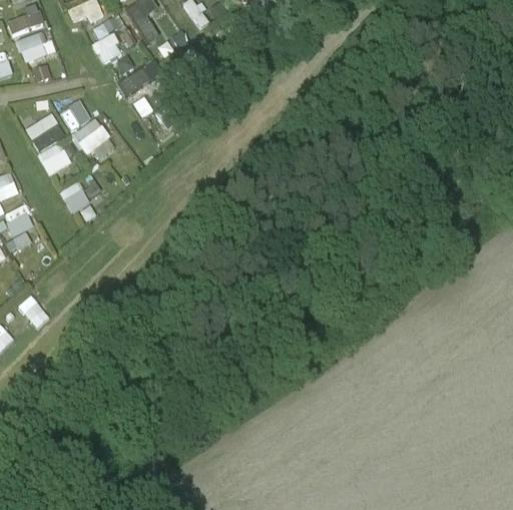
[(73,27),(102,13),(96,0),(88,0),(66,10),(73,27)]
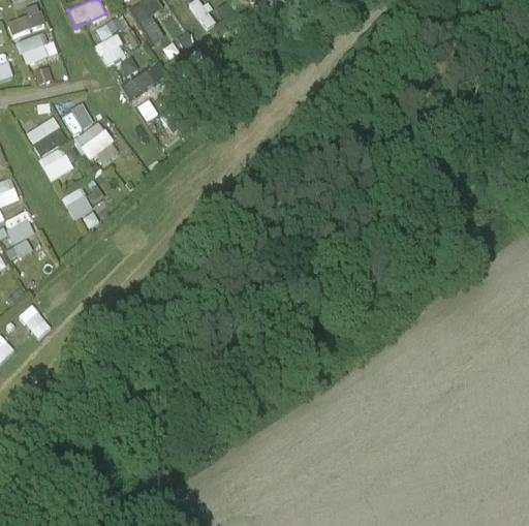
[(145,0),(130,11),(154,44),(163,38),(150,19),(163,9),(156,0),(145,0)]
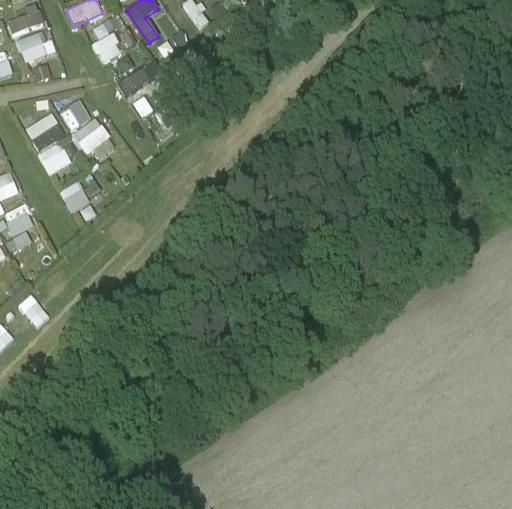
[(199,28),(208,22),(194,0),(188,0),(183,3),(199,28)]
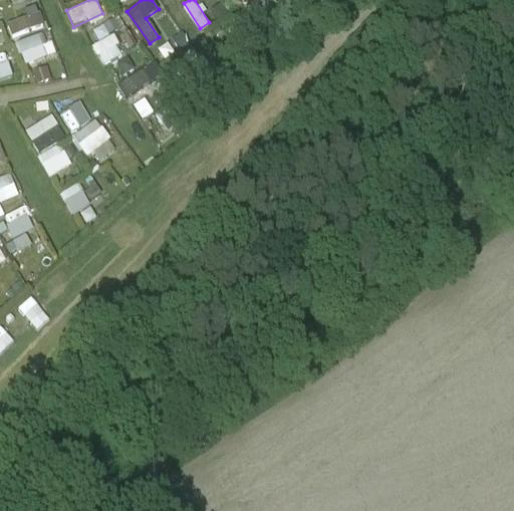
[(0,7),(7,32),(29,26),(22,1),(0,7)]
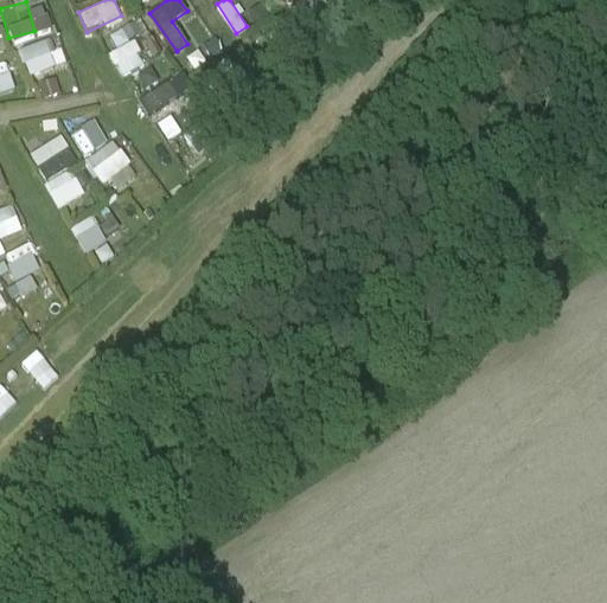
[(58,39),(20,45),(25,72),(63,66),(58,39)]
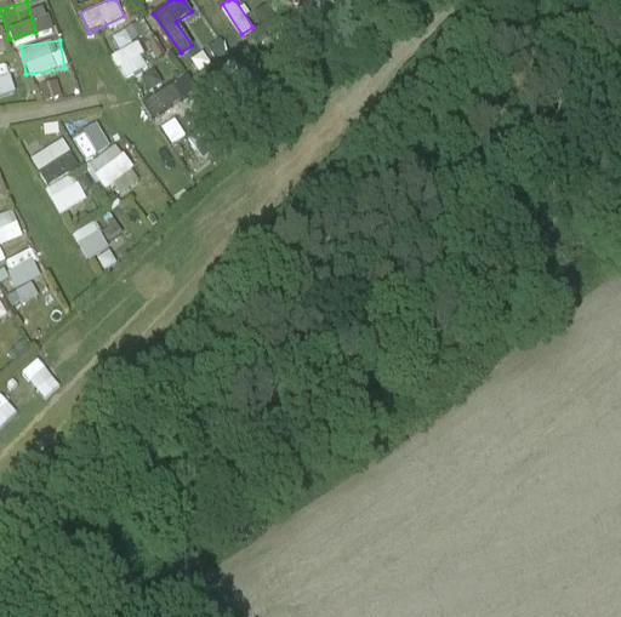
[(112,52),(124,78),(149,66),(137,40),(112,52)]
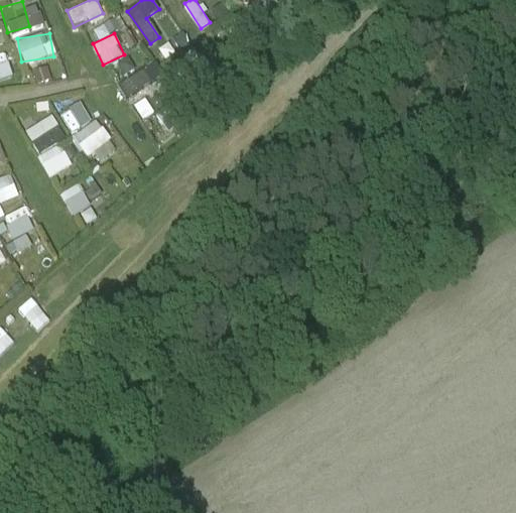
[(8,50),(0,52),(0,65),(11,61),(8,50)]
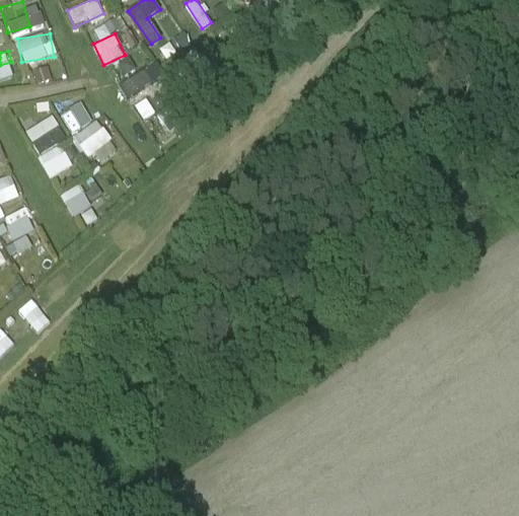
[(121,83),(128,96),(164,75),(157,62),(121,83)]
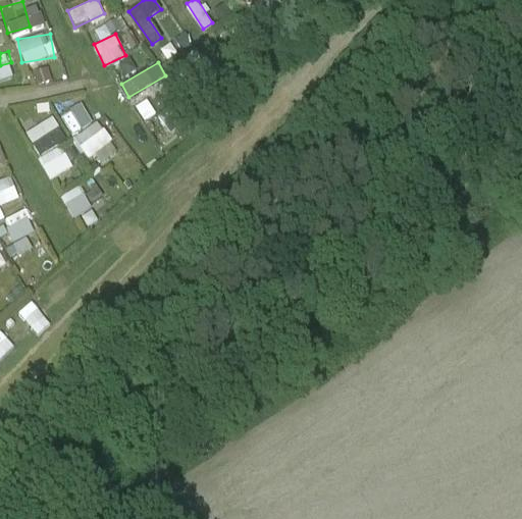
[(49,65),(33,70),(38,85),(54,80),(49,65)]
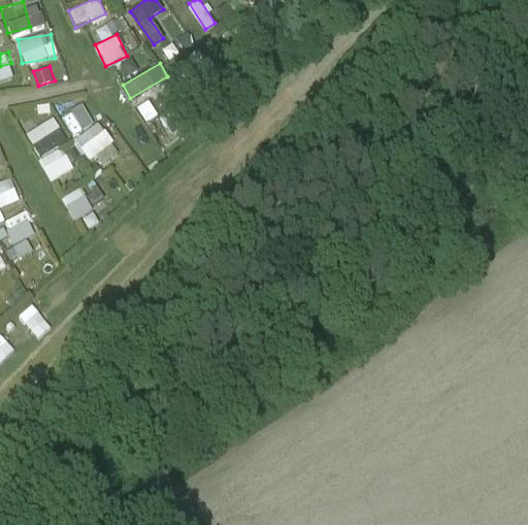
[(149,101),(137,107),(146,122),(157,115),(149,101)]
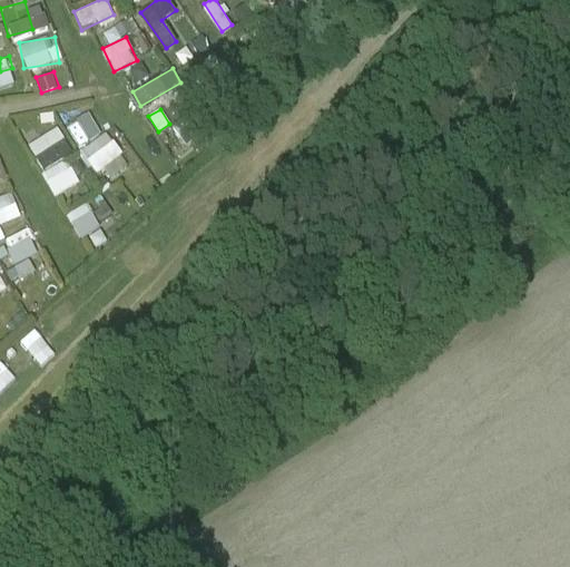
[(58,126),(27,145),(41,170),(74,153),(58,126)]
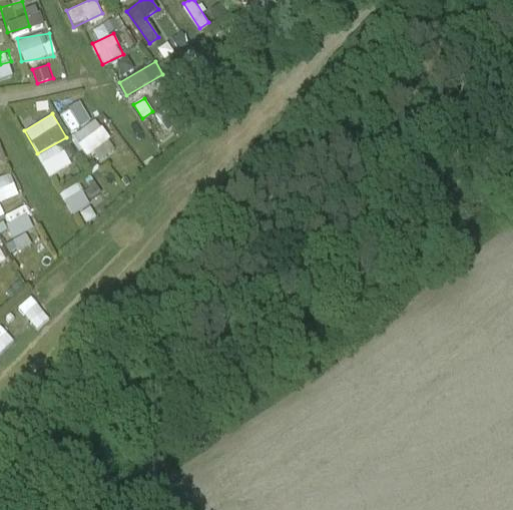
[(85,157),(111,138),(95,117),(70,137),(85,157)]
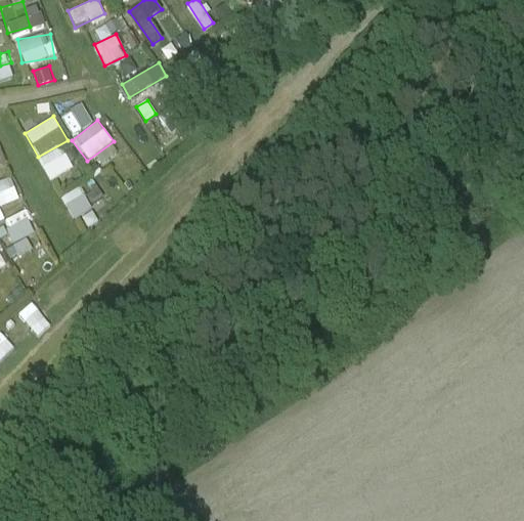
[(38,160),(51,179),(72,165),(58,145),(38,160)]
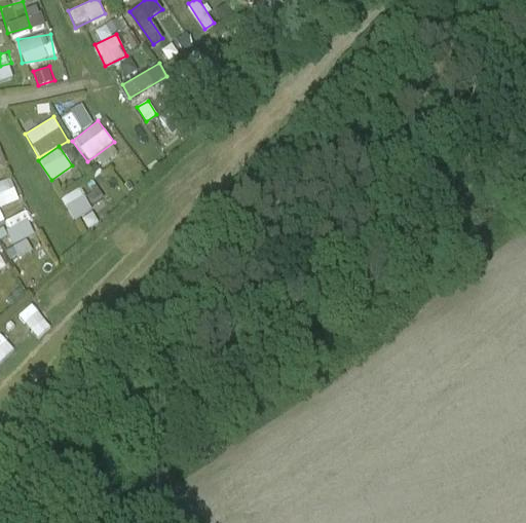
[(0,204),(19,198),(10,177),(0,181),(0,204)]
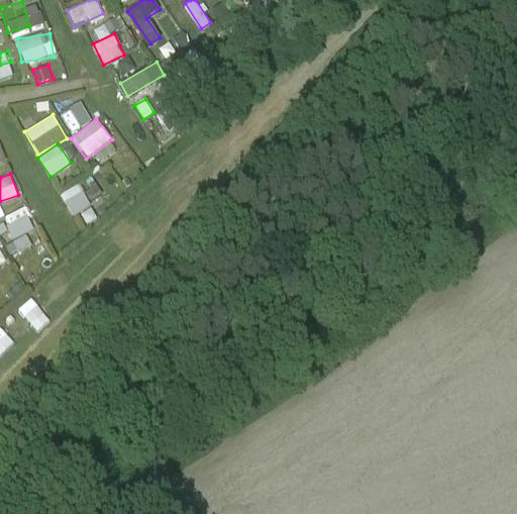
[(73,216),(91,204),(78,184),(60,195),(73,216)]
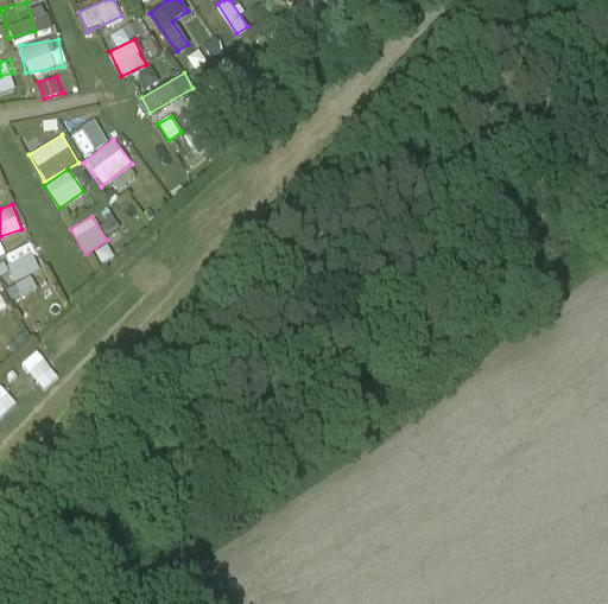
[(1,254),(11,281),(42,269),(31,242),(1,254)]
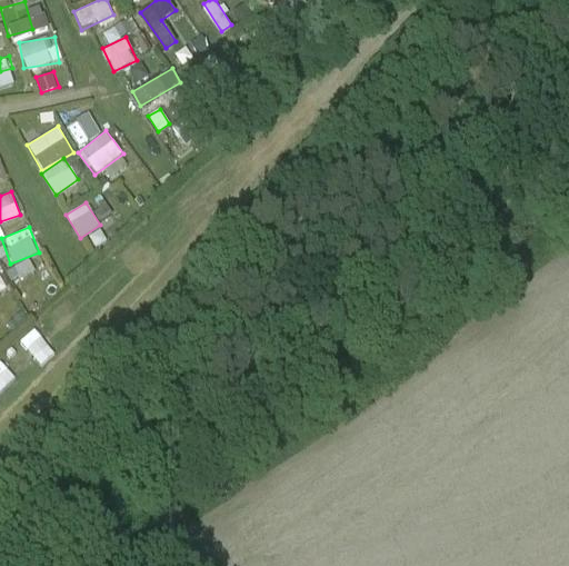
[(13,281),(31,272),(25,259),(7,269),(13,281)]
